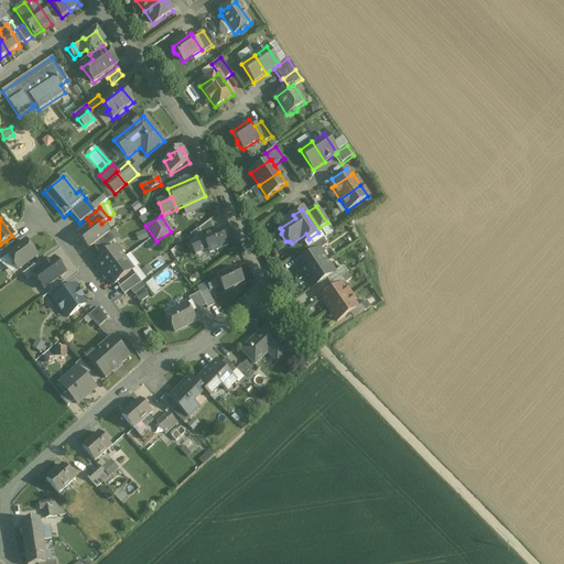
[(90,224),(77,235),(88,250),(94,246),(109,234),(101,224),(98,219),(90,224)]
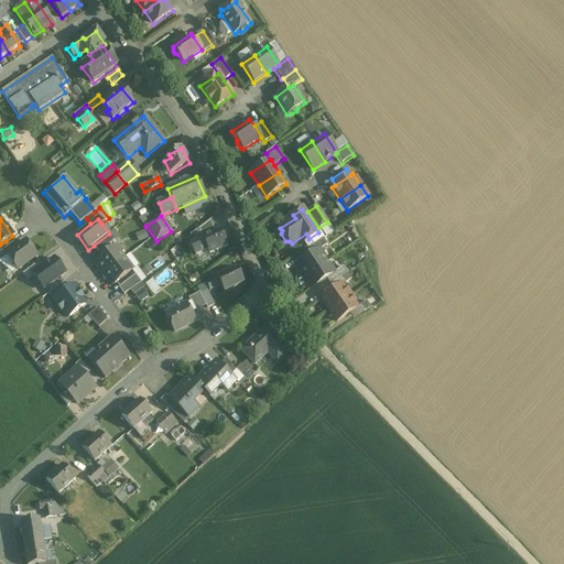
[(210,220),(198,230),(203,238),(216,232),(210,220)]
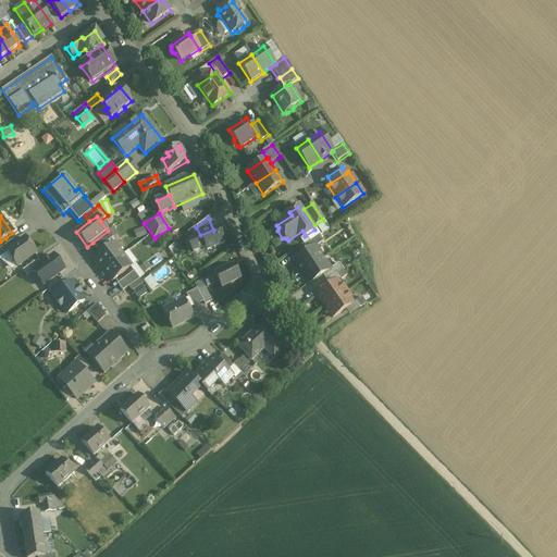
[(200,235),(188,240),(193,252),(205,247),(207,251),(224,244),(218,227),(200,235)]
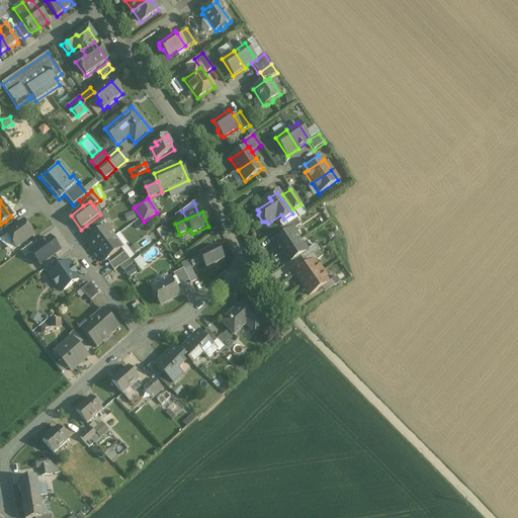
[(134,212),(126,216),(130,222),(136,220),(134,212)]
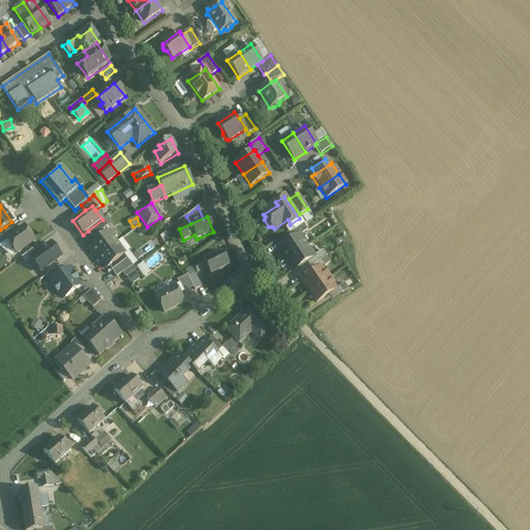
[(102,219),(88,231),(93,238),(108,227),(102,219)]
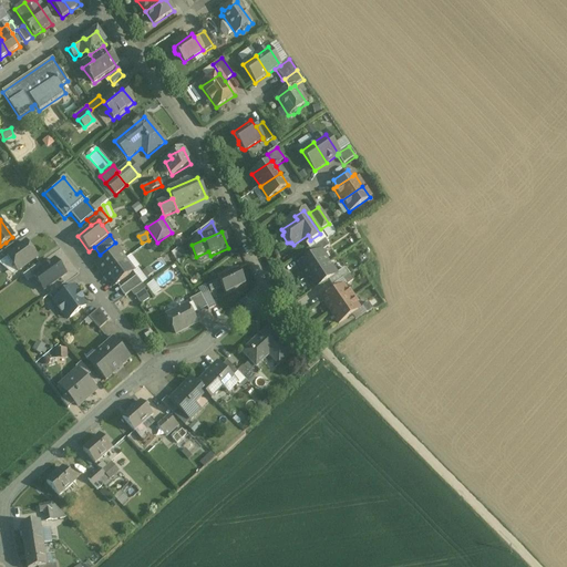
[(325,240),(308,251),(312,257),(321,250),(322,251),(329,246),(325,240)]
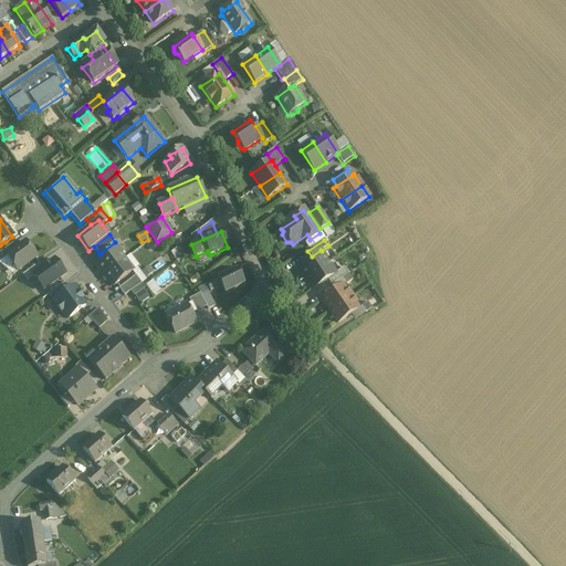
[(6,242),(0,245),(0,253),(10,247),(6,242)]
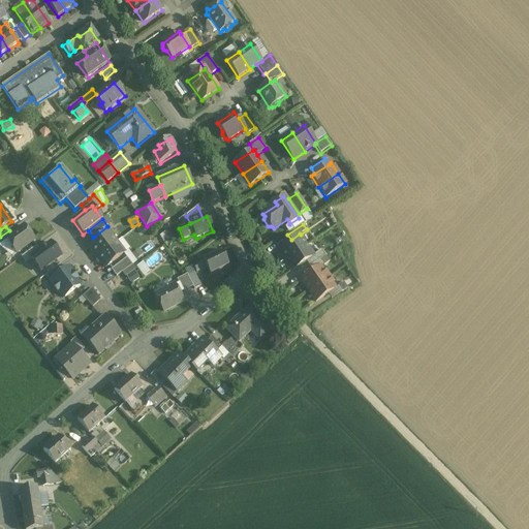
[(25,227),(6,241),(16,254),(35,241),(25,227)]
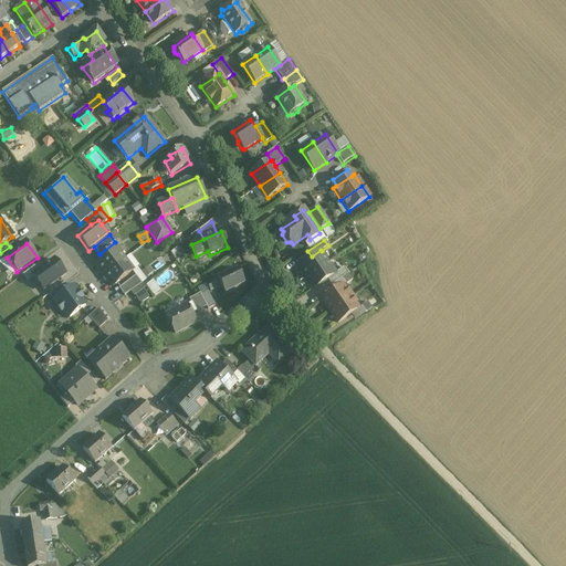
[(116,249),(95,263),(104,275),(125,260),(116,249)]
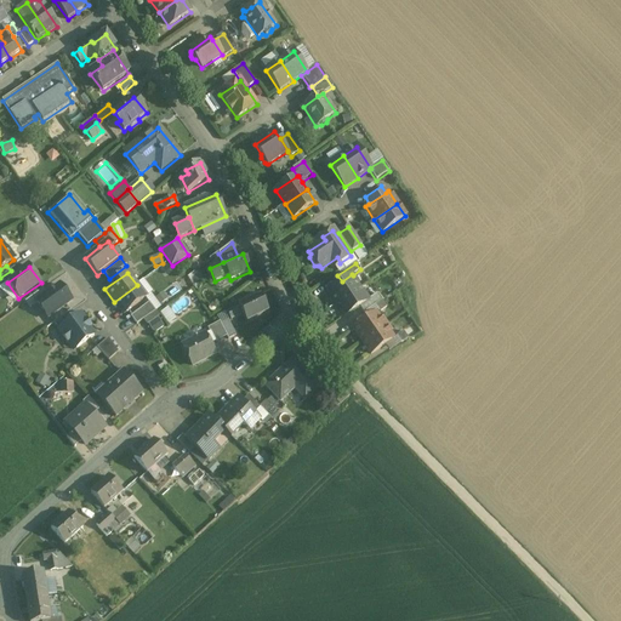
[(342,281),(328,291),(331,296),(329,297),(334,306),(359,289),(357,285),(358,284),(353,275),(352,274),(342,281)]
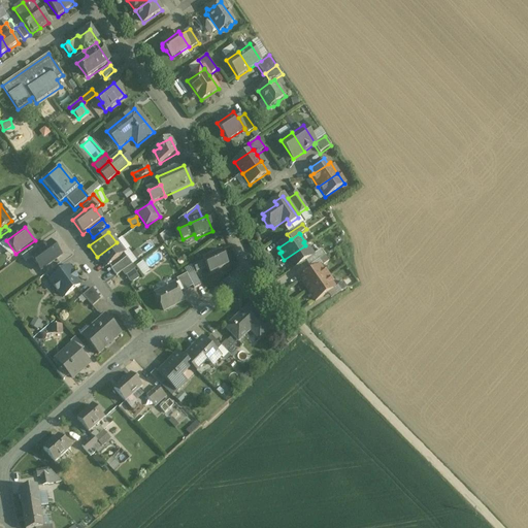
[(117,242),(97,257),(105,267),(124,253),(117,242)]
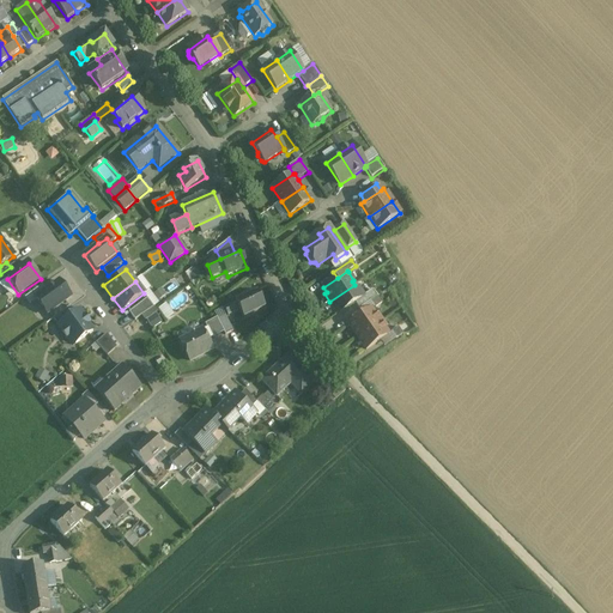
[(47,292),(36,299),(48,315),(71,298),(59,283),(47,292)]
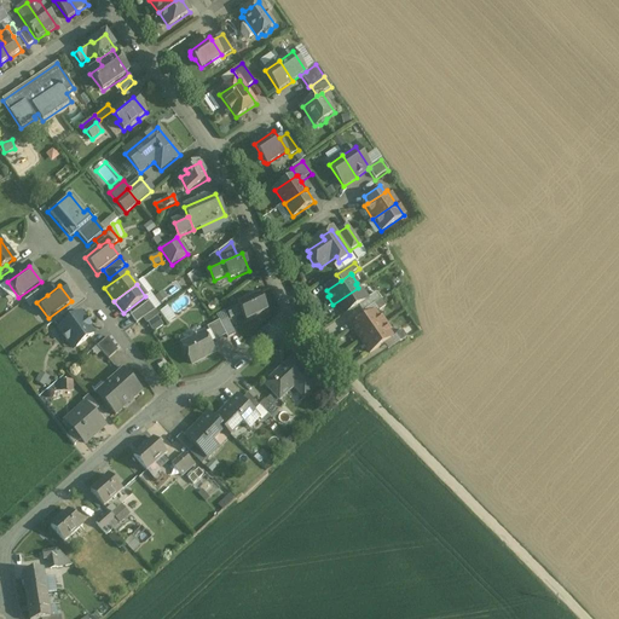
[(358,288),(333,305),(339,313),(340,312),(343,317),(358,306),(368,300),(368,299),(363,290),(360,291),(358,288)]
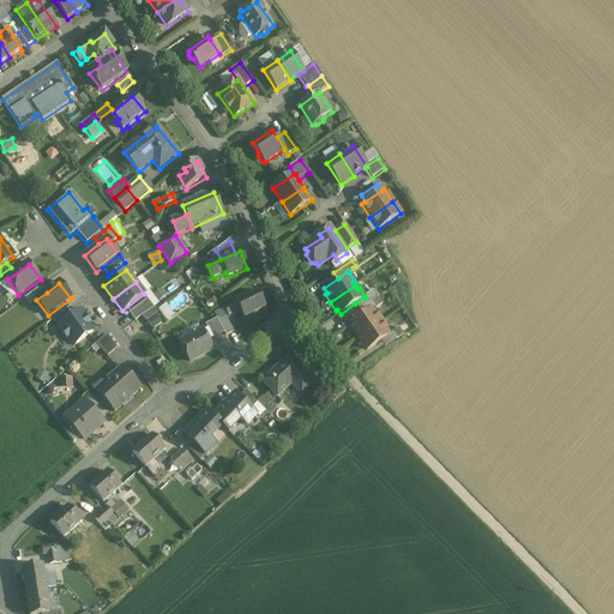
[(42,287),(24,300),(29,306),(36,300),(47,293),(42,287)]
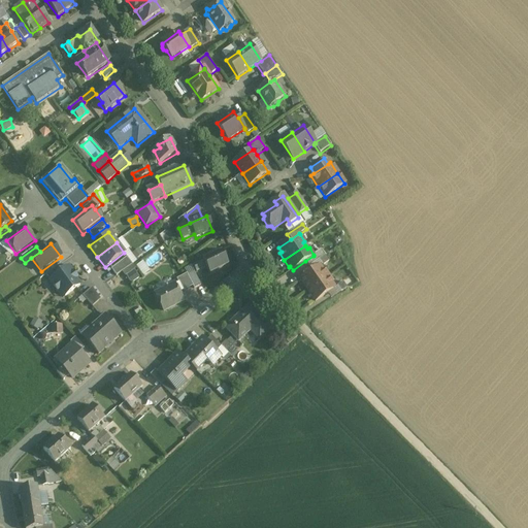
[(314,256),(305,261),(309,266),(319,260),(325,256),(321,250),(314,255),(314,256)]
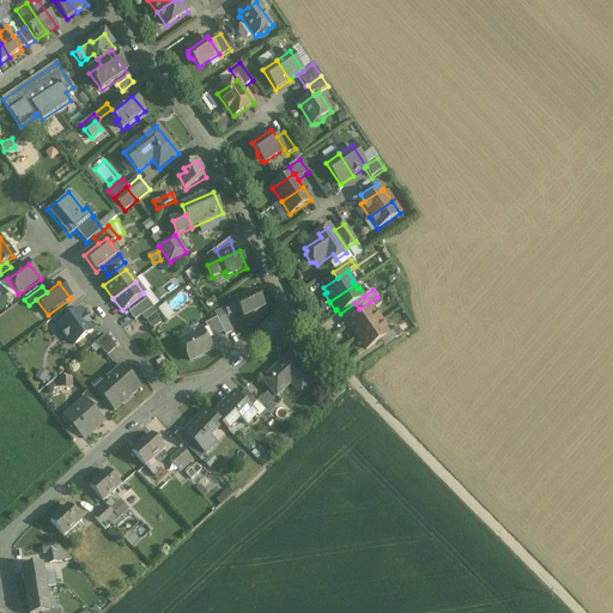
[(258,292),(236,303),(240,310),(244,319),(266,308),(258,292)]
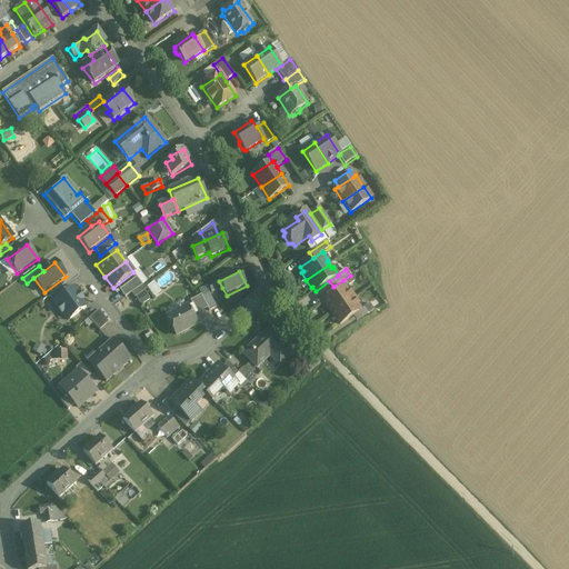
[(148,282),(142,275),(137,279),(142,286),(148,282)]
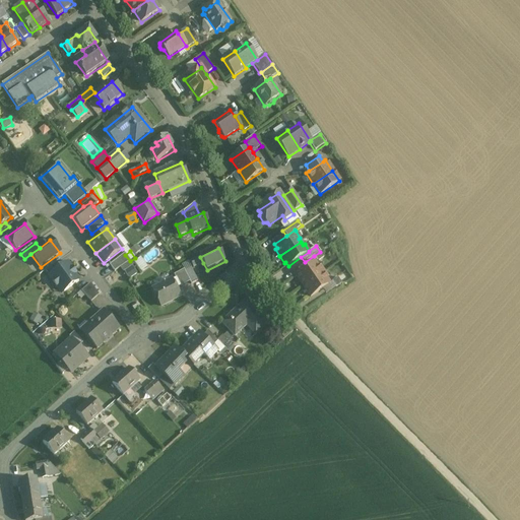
[(320,252),(314,256),(318,261),(318,262),(324,258),(320,252)]
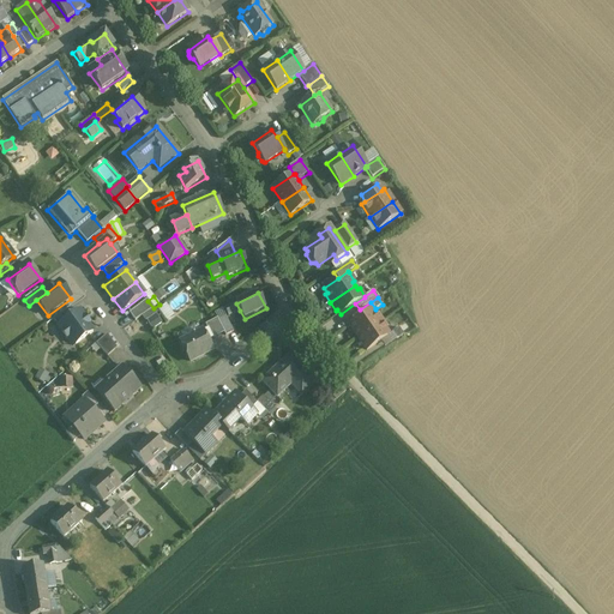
[(148,300),(130,314),(136,321),(154,308),(148,301),(148,300)]
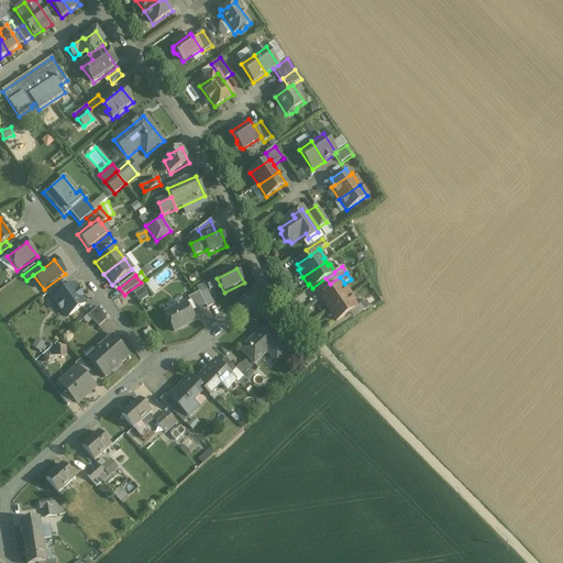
[(330,284),(329,285),(333,290),(341,285),(344,283),(340,277),(330,284)]
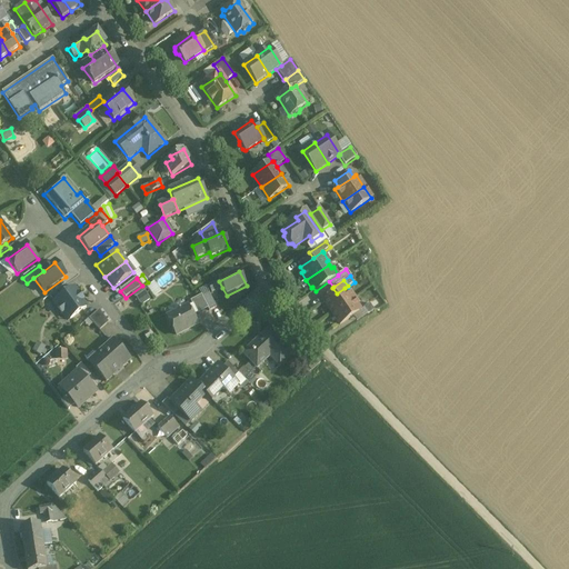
[(219,281),(208,286),(211,293),(222,288),(219,281)]
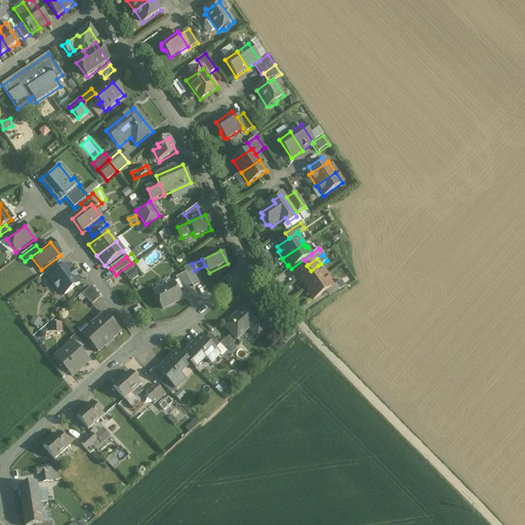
[(144,260),(137,264),(144,274),(150,270),(144,260)]
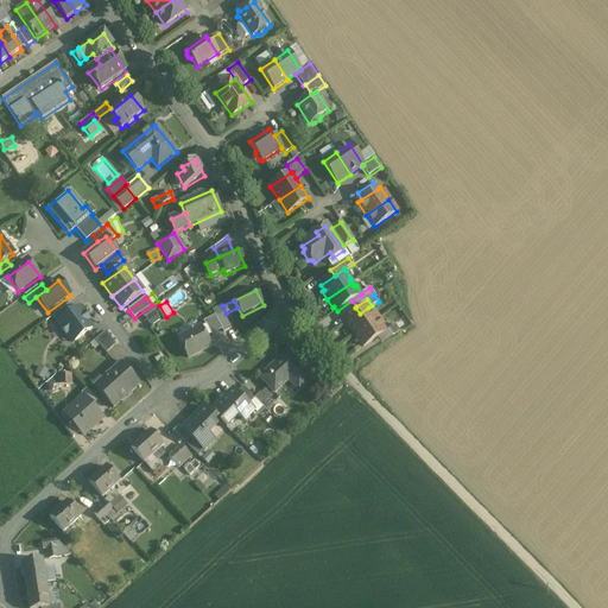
[(70,304),(52,317),(57,324),(75,311),(70,304)]
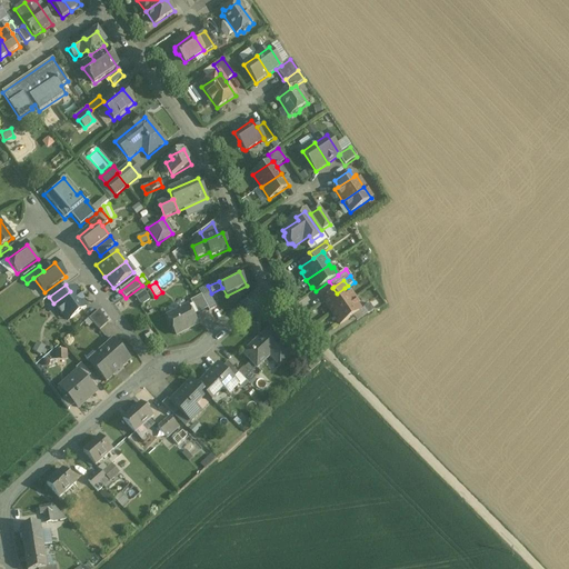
[(70,291),(53,303),(68,323),(86,308),(81,301),(82,300),(75,288),(70,291)]
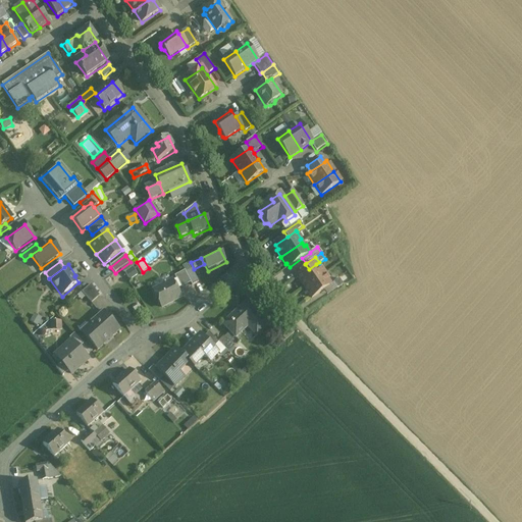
[(309,269),(297,277),(304,288),(325,273),(323,270),(322,271),(316,264),(309,269)]
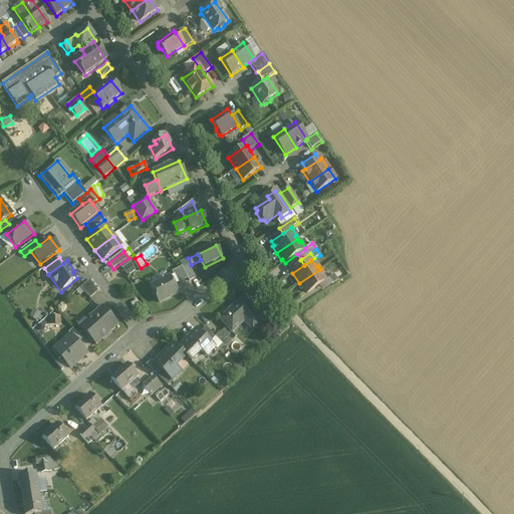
[(183,268),(183,269),(188,279),(189,281),(196,278),(189,266),(183,268)]
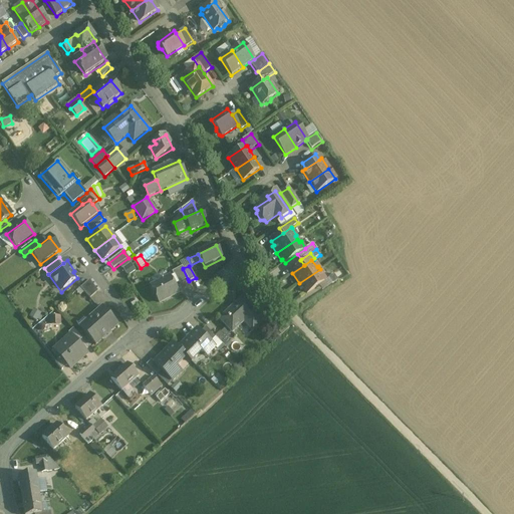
[(182,267),(172,272),(179,284),(188,279),(183,269),(183,268),(182,267)]
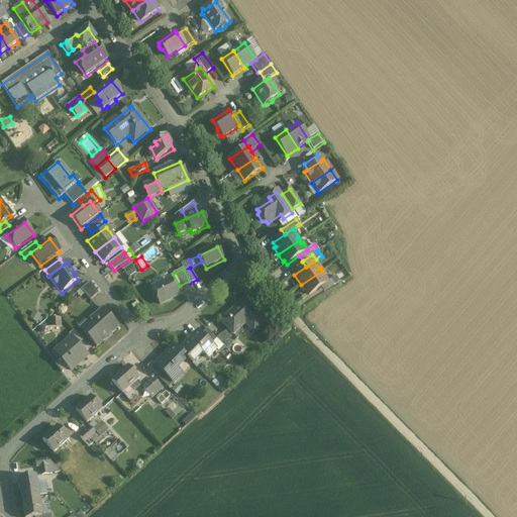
[(322,271),(301,285),(309,296),(320,288),(328,283),(323,275),(324,274),(322,271)]
